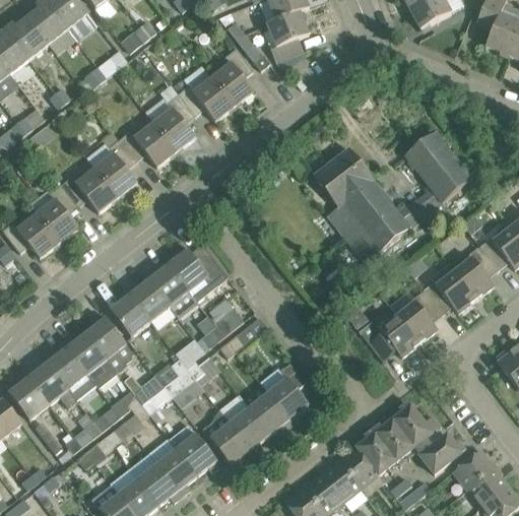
[(39,8),(27,17),(49,44),(68,28),(46,0),(41,0),(36,4),(39,8)]
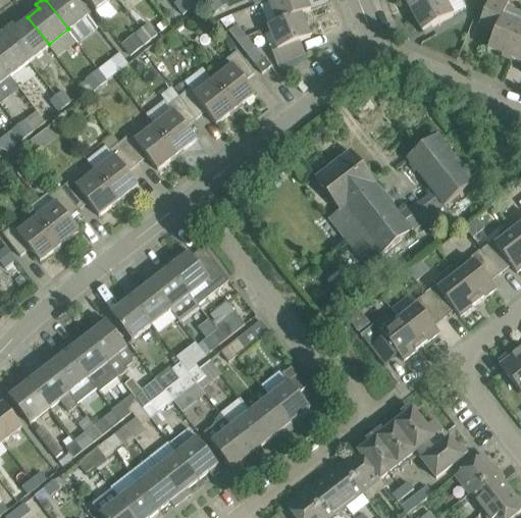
[(46,0),(68,29),(88,14),(76,0),(46,0)]
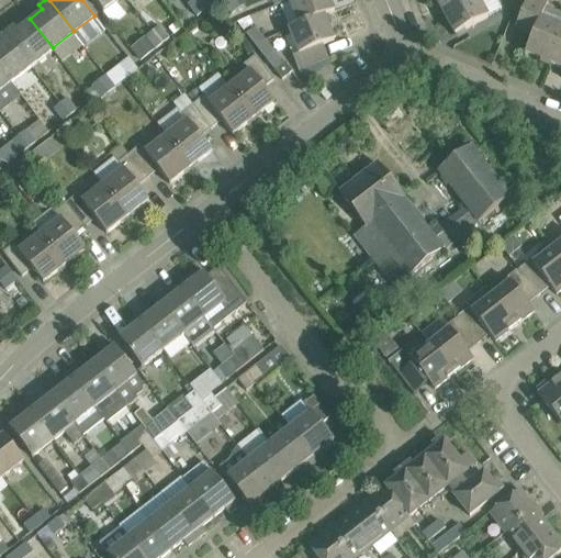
[(188,0),(187,1),(197,13),(203,8),(198,0),(188,0)]
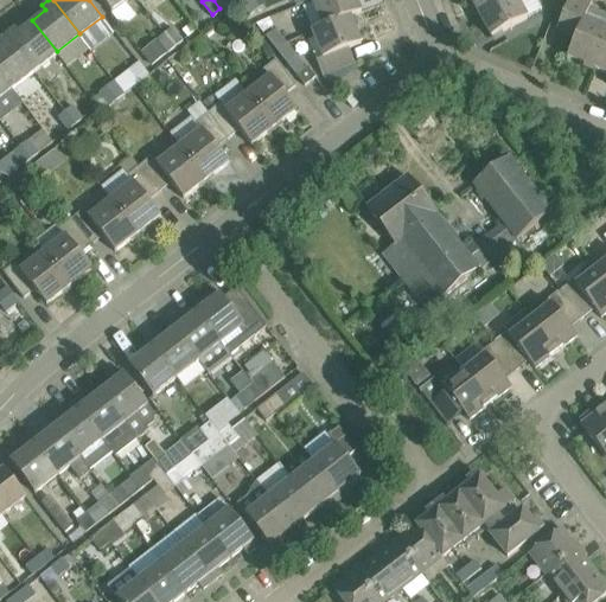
[(242,0),(252,13),(261,6),(256,0),(242,0)]
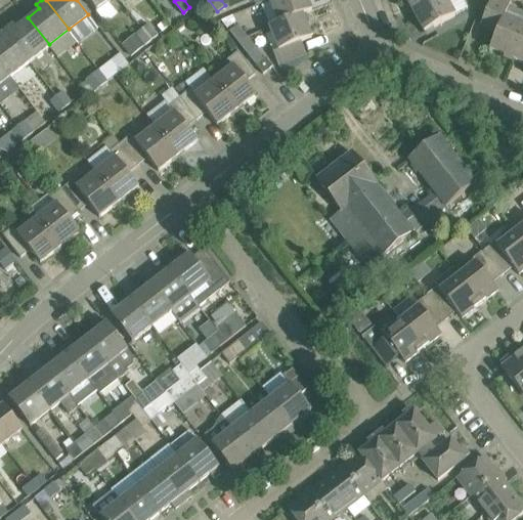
[(270,0),(279,25),(303,15),(302,12),(311,8),(308,0),(270,0)]
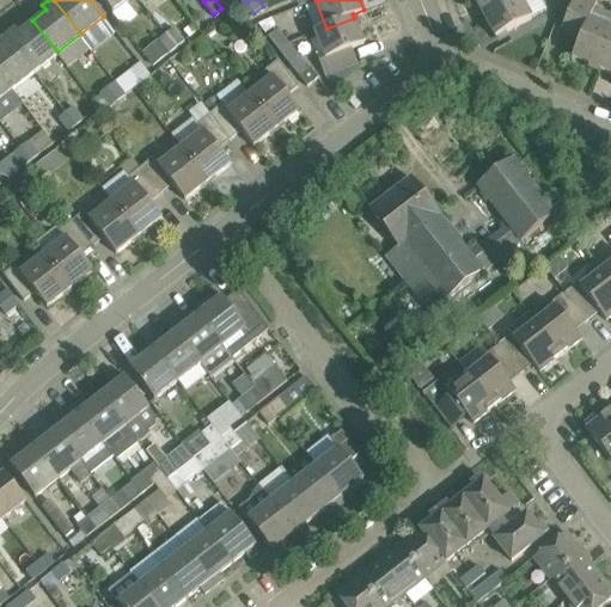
[(496,0),(481,8),(495,35),(531,14),(523,0),(496,0)]
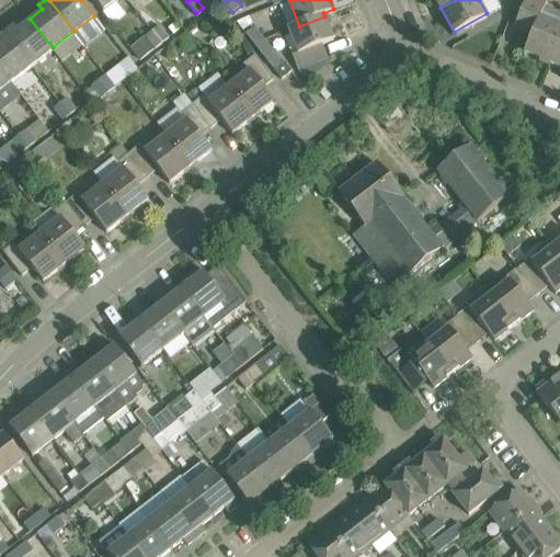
[(524,49),(549,60),(559,34),(559,23),(539,15),(546,0),(523,0),(514,24),(532,32),(524,49)]
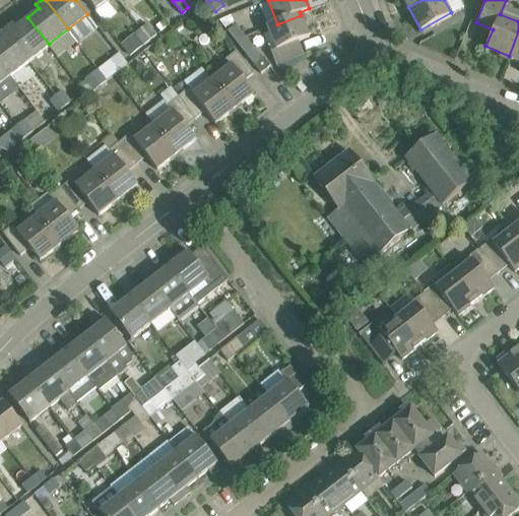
[(301,15),(277,24),(263,30),(275,62),(304,51),(299,39),(309,35),(301,15)]
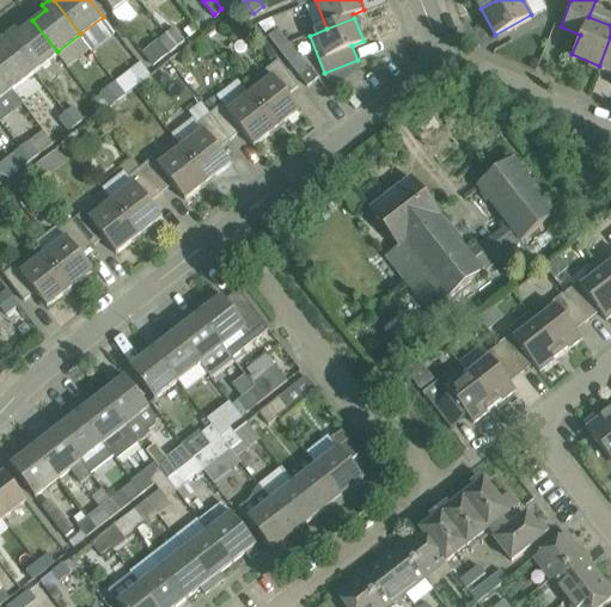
[(16,26),(6,34),(35,69),(57,51),(32,20),(19,31),(16,26)]
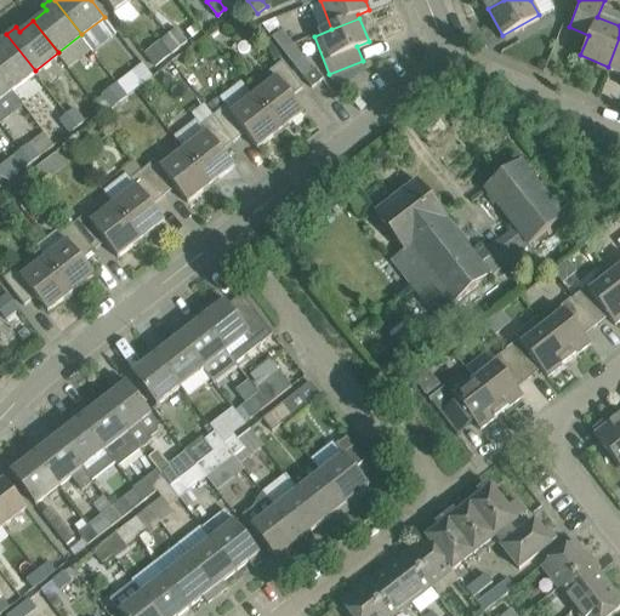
[(177,24),(166,33),(178,47),(188,39),(177,24)]
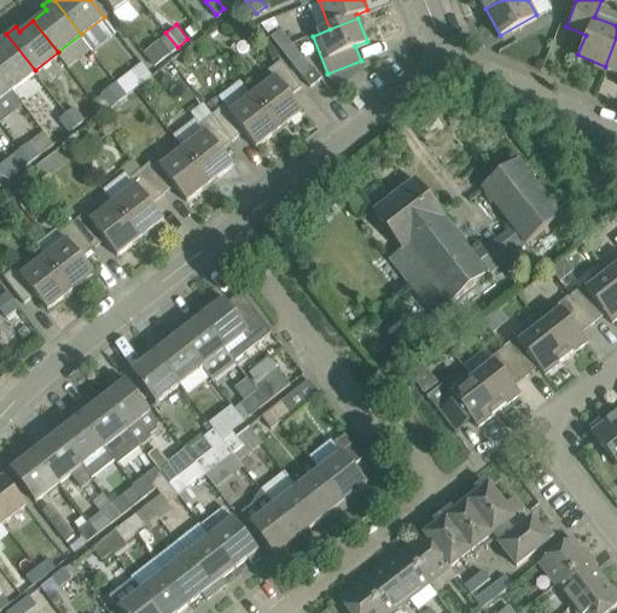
[(280,28),(272,34),(279,44),(287,38),(280,28)]
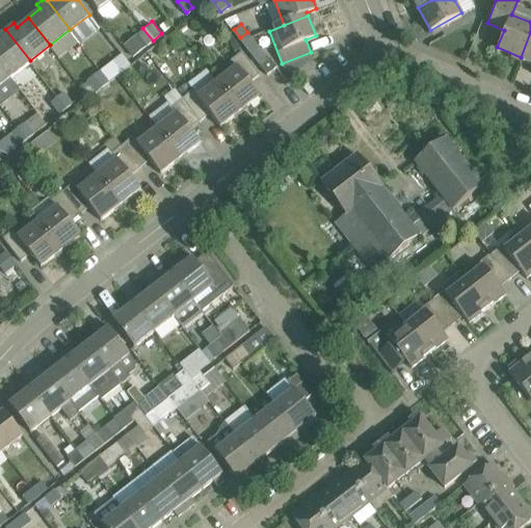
[(142,28),(135,34),(144,47),(153,41),(142,28)]
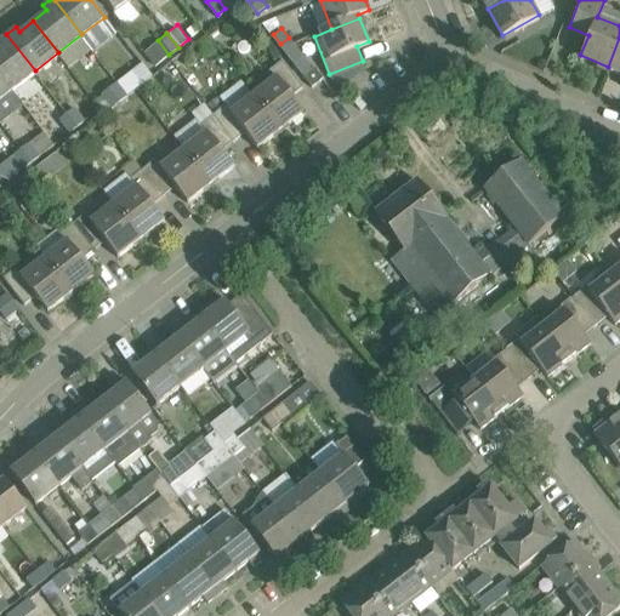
[(0,46),(0,73),(12,89),(35,70),(6,34),(0,38),(0,46)]
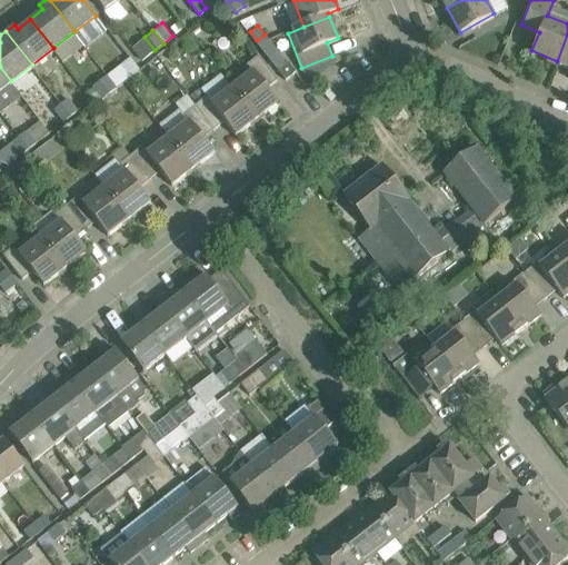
[(265,35),(257,40),(278,67),(285,61),(265,35)]
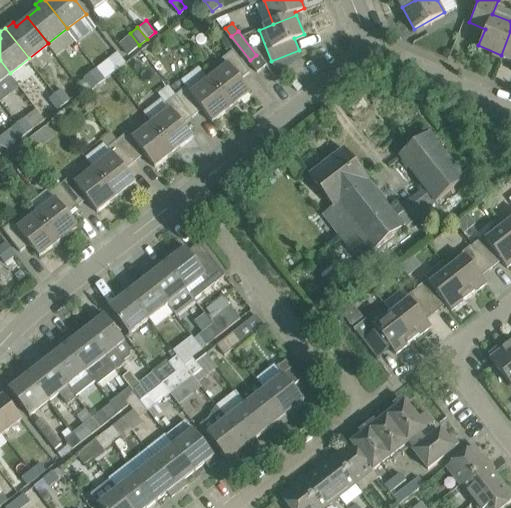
[(510,32),(502,55),(510,58),(510,32)]
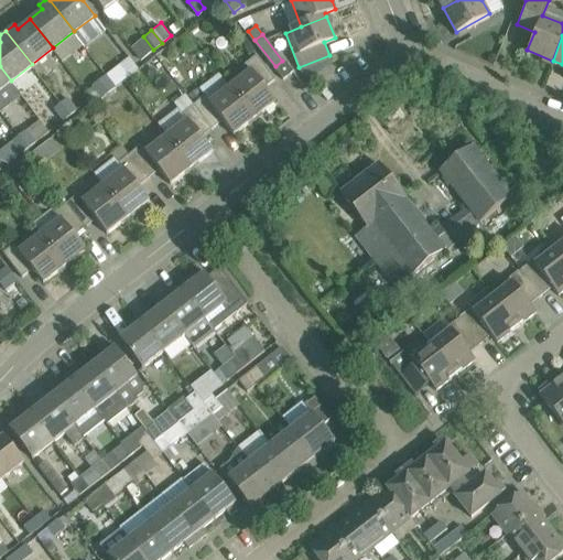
[(250,68),(229,84),(255,116),(275,99),(264,85),(274,77),(256,52),(245,61),(250,68)]
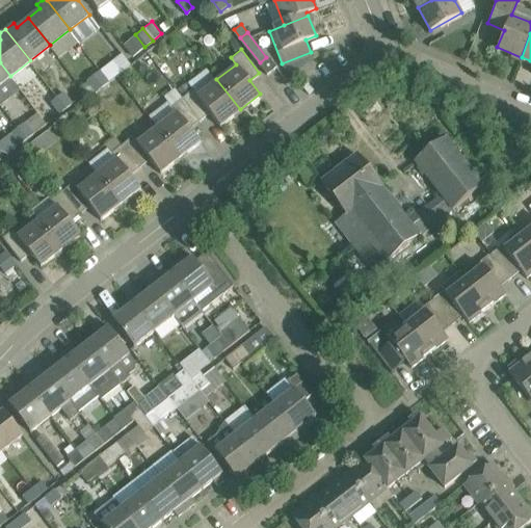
[(122,51),(98,70),(106,81),(130,62),(122,51)]
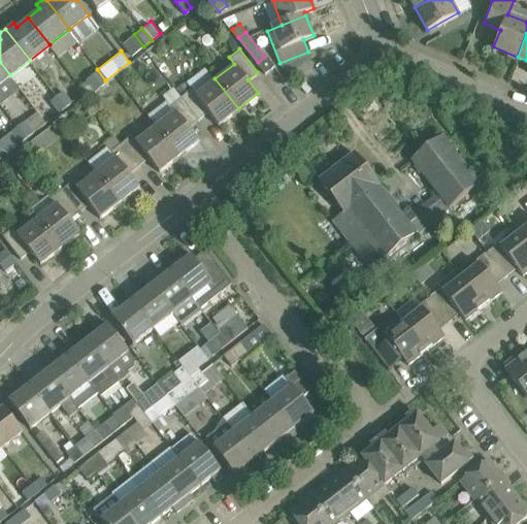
[(265,57),(264,57),(258,62),(255,64),(263,74),(273,66),(265,57)]
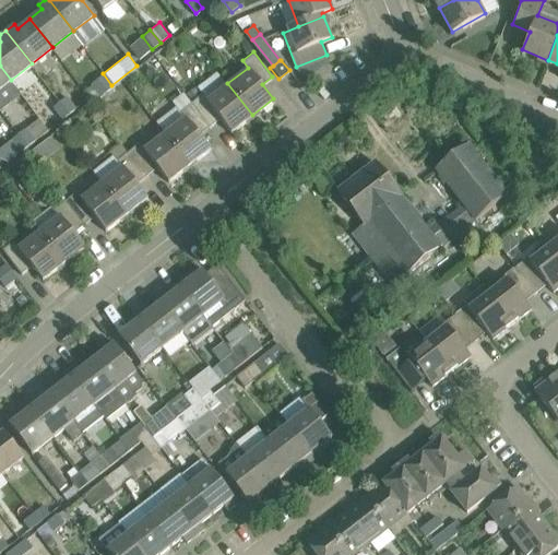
[(0,87),(11,80),(0,66),(0,87)]
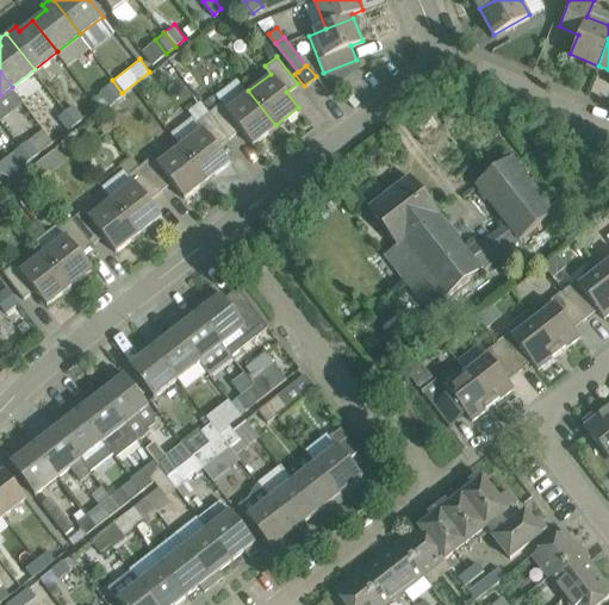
[(112,80),(99,89),(110,104),(122,93),(112,80)]
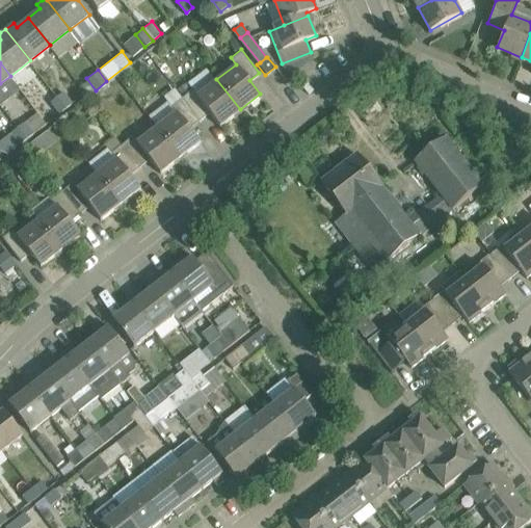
[(192,87),(182,96),(200,119),(209,111),(220,125),(240,109),(216,79),(197,95),(192,87)]
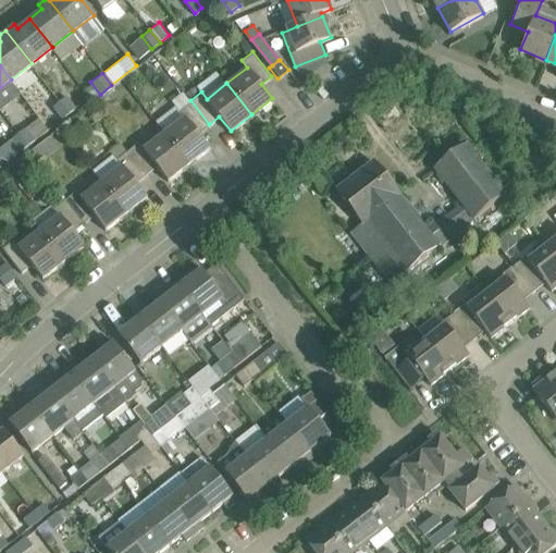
[(195,84),(184,93),(190,100),(201,91),(195,84)]
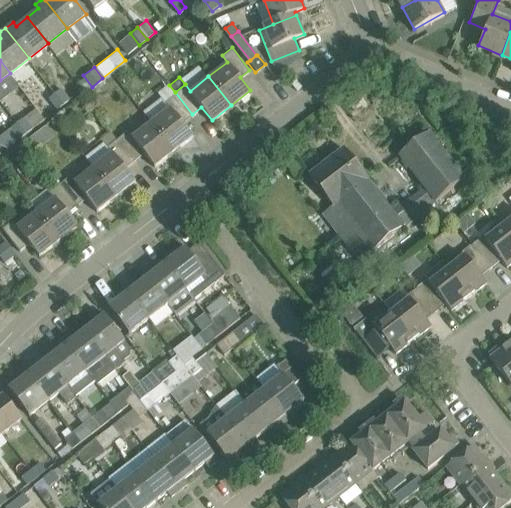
[(61,86),(55,91),(64,103),(70,98),(61,86)]
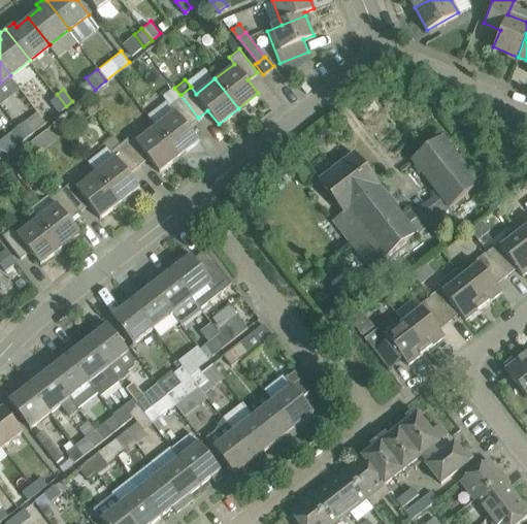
[(57,94),(50,99),(59,111),(66,106),(57,94)]
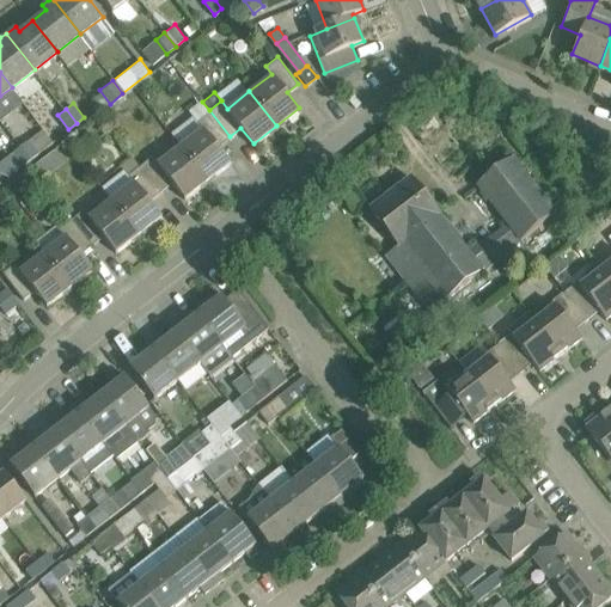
[(202,128),(181,145),(207,179),(231,161),(218,146),(230,136),(209,110),(196,120),(202,128)]
